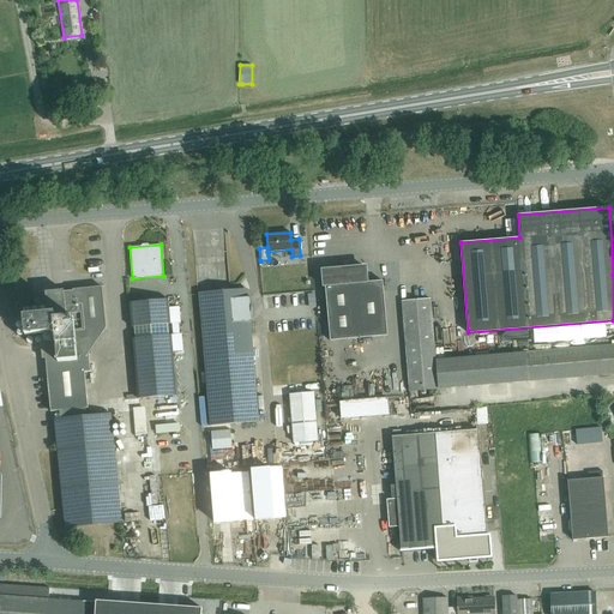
[(387,336),(381,281),(366,282),(365,268),(323,271),(324,287),(325,287),(325,293),(330,341),(387,336)]
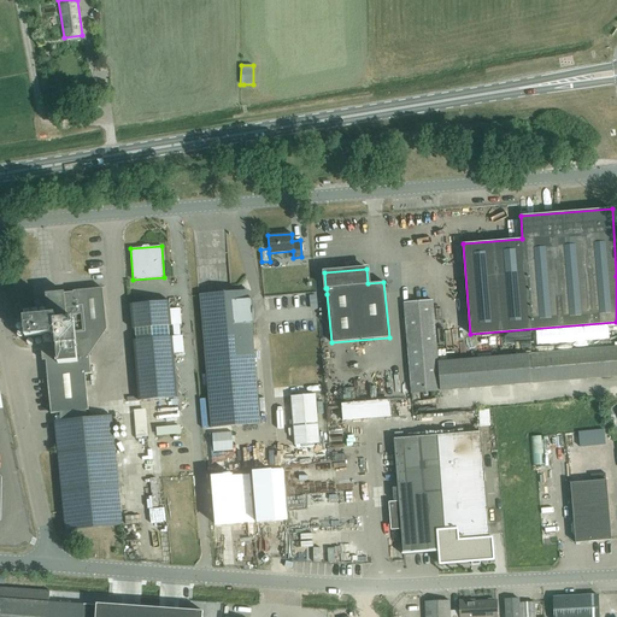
[(60,421),(54,422),(65,530),(122,524),(111,416),(86,418),(86,411),(88,410),(83,363),(89,362),(88,340),(75,341),(74,331),(82,330),(82,331),(106,329),(103,288),(45,294),(47,316),(23,318),(25,338),(56,335),(57,346),(45,347),(51,413),(59,413),(60,421)]
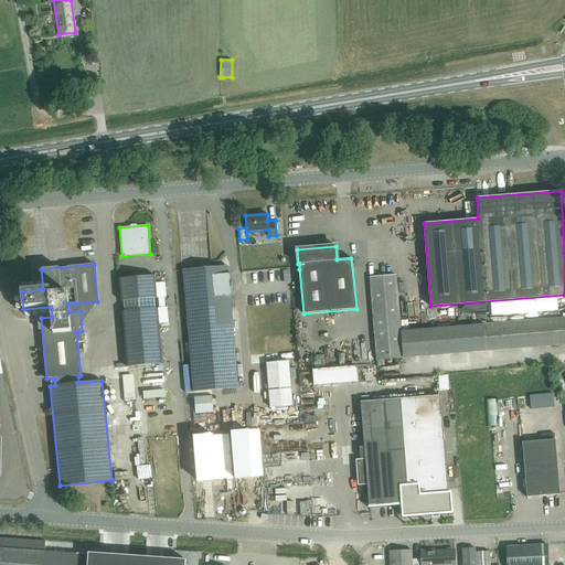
[(237,387),(230,296),(232,296),(231,273),(227,273),(227,270),(220,264),(217,267),(183,269),(193,391),(237,387)]
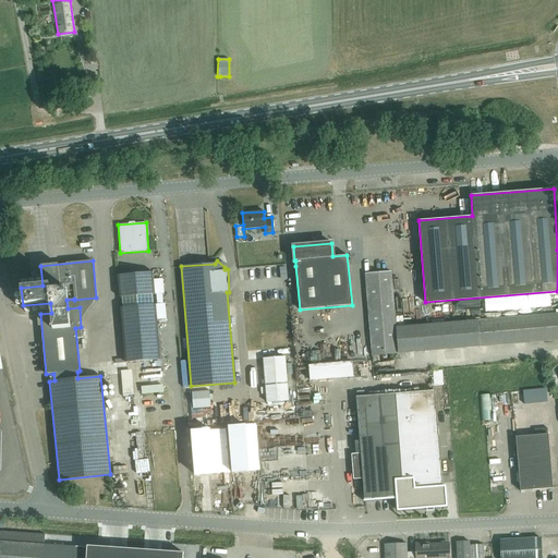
[(155,304),(153,304),(152,294),(154,294),(153,271),(117,275),(119,298),(121,298),(122,306),(120,307),(124,362),(160,360),(155,304)]
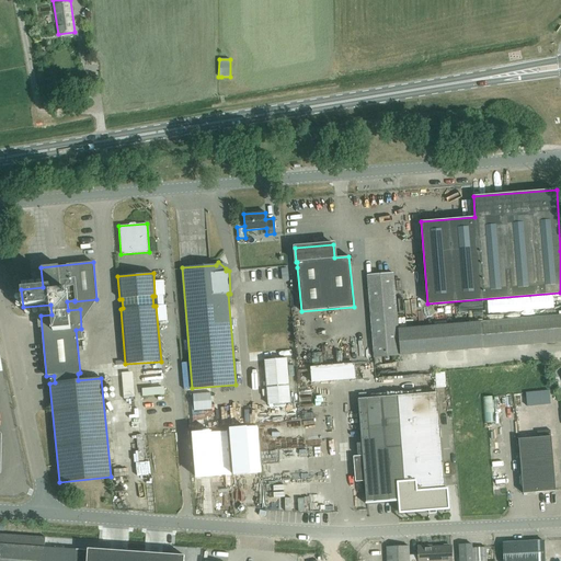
[(396,317),(392,273),(366,275),(371,331),(397,329),(396,317)]
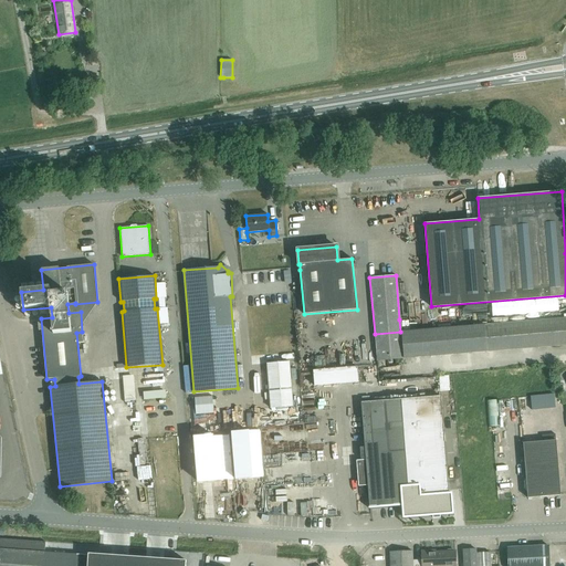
[(565,317),(554,320),(556,346),(565,344),(565,317)]
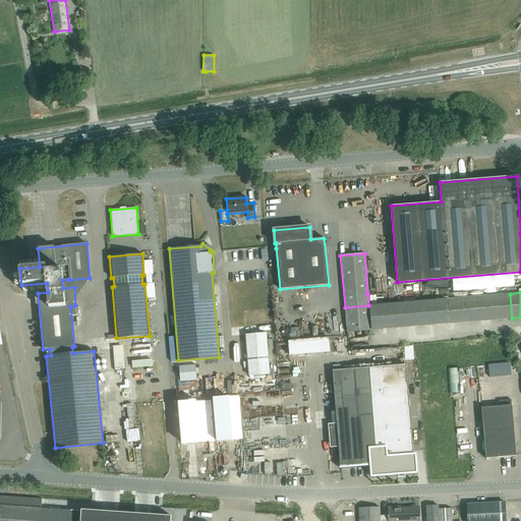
[(301,303),(310,301),(308,294),(299,297),(301,303)]
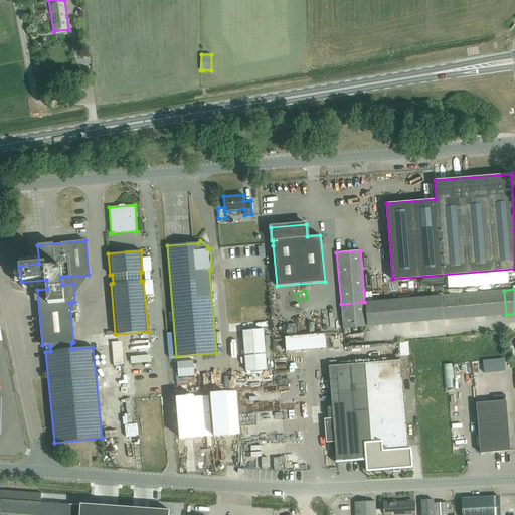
[(504,291),(490,292),(491,316),(506,315),(504,291)]
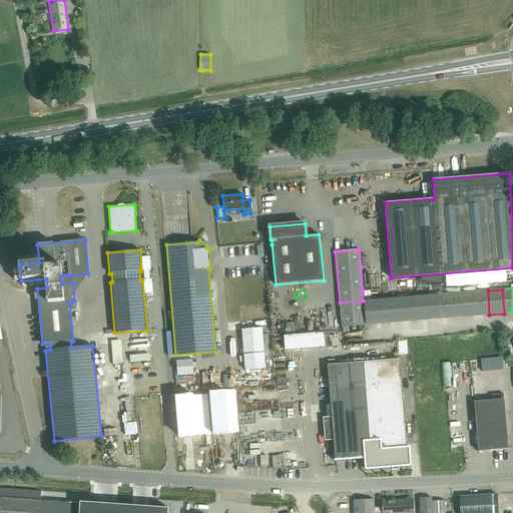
[(488,291),(472,292),(474,316),(489,315),(488,291)]
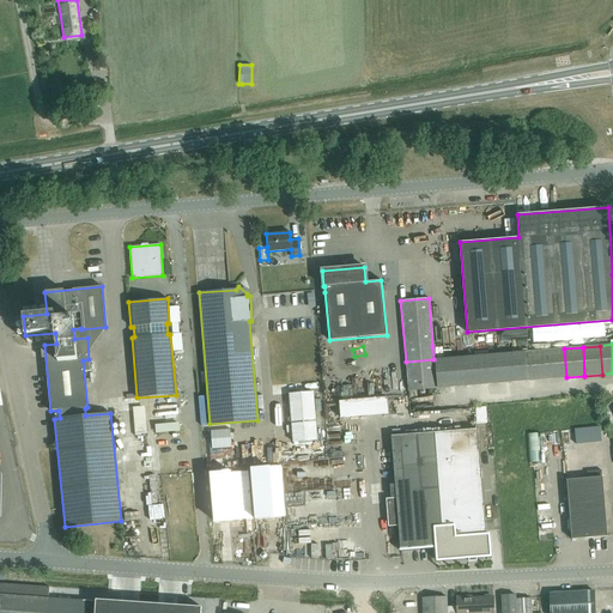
[(564,349),(546,350),(548,378),(566,377),(564,349)]
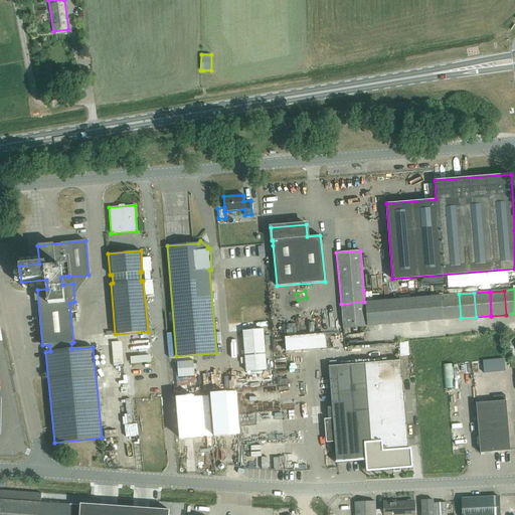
[(459,294),(440,296),(442,320),(461,318),(459,294)]
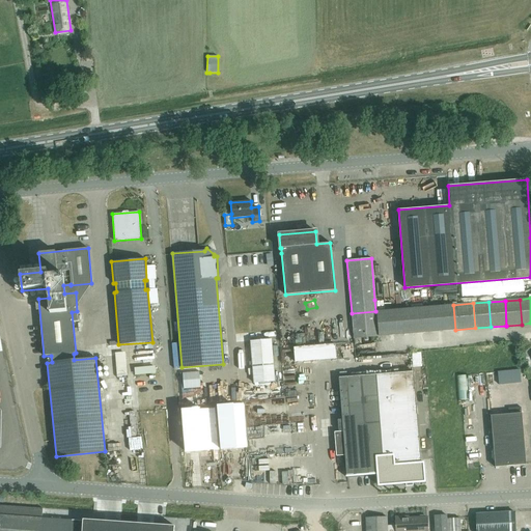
[(453,305),(434,306),(436,332),(455,330),(453,305)]
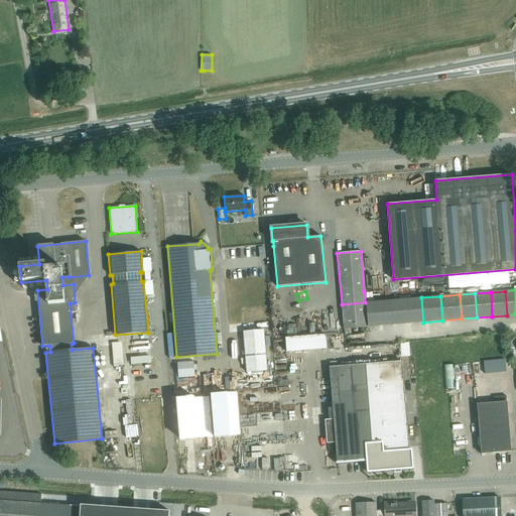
[(421,297),(406,299),(408,324),(423,323),(421,297)]
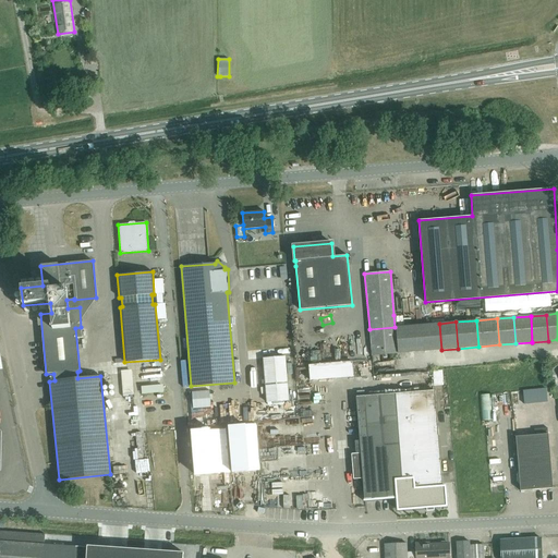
[(423,325),(417,325),(420,351),(441,350),(439,324),(423,325)]
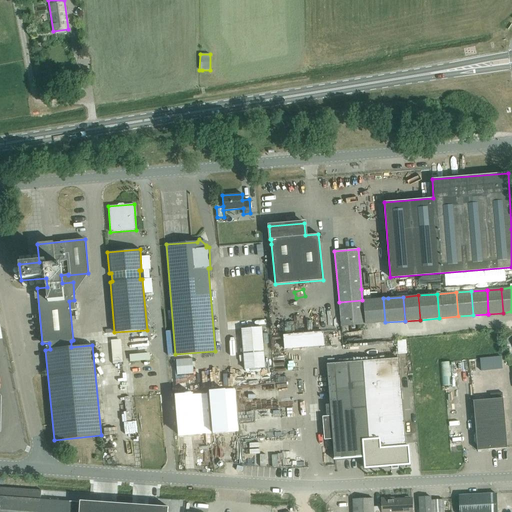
[(371,299),(362,300),(365,324),(385,322),(383,298),(377,299),(371,299)]
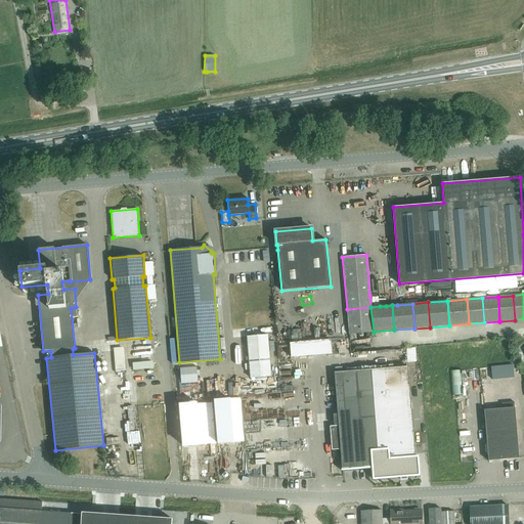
[(370,307),(347,309),(349,334),(349,340),(356,340),(356,334),(357,333),(357,339),(366,338),(366,333),(374,332),(370,307)]
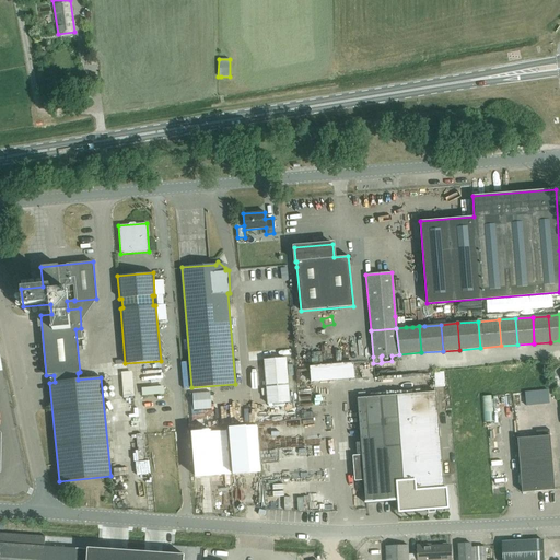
[(369,358),(368,350),(357,352),(356,346),(349,347),(351,360),(369,358)]
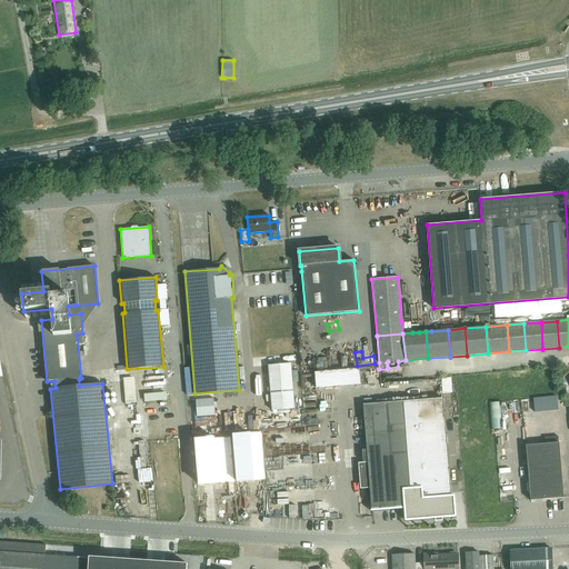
[(357,361),(310,363),(311,380),(358,379),(357,361)]
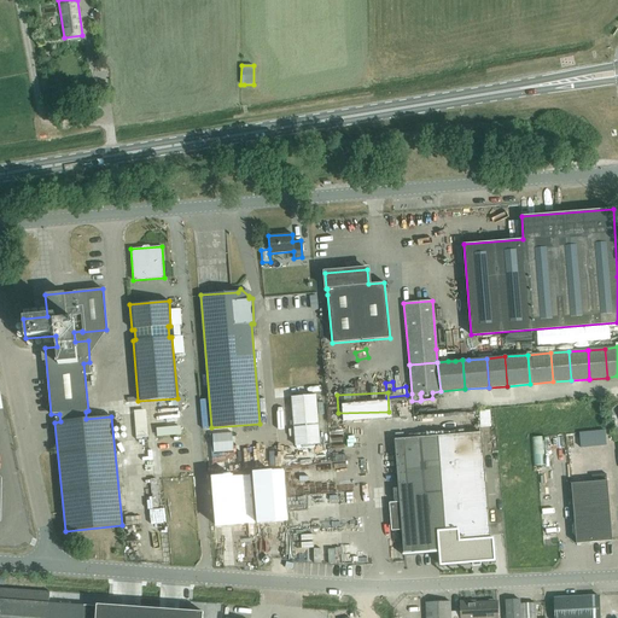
[(291,397),(295,445),(319,444),(315,395),(291,397)]
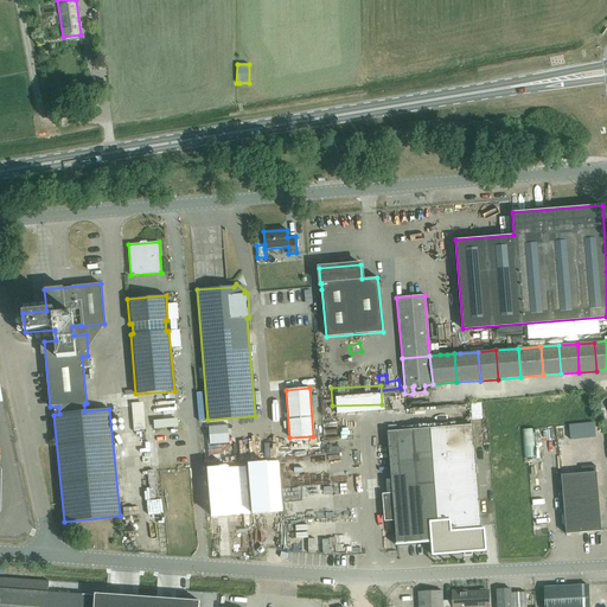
[(174,413),(149,414),(149,423),(174,422),(174,413)]
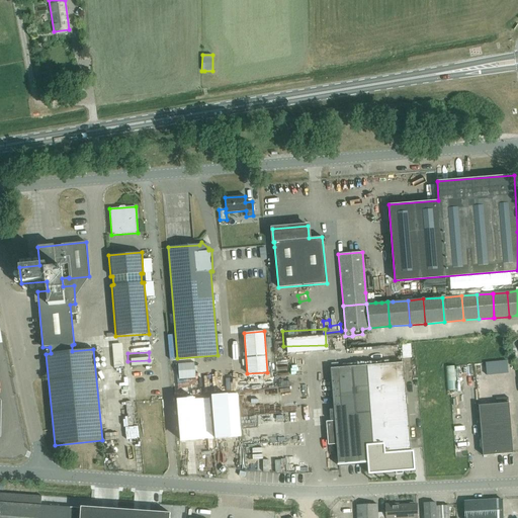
[(180,368),(180,373),(193,373),(193,366),(183,366),(183,360),(172,361),(173,369),(180,368)]
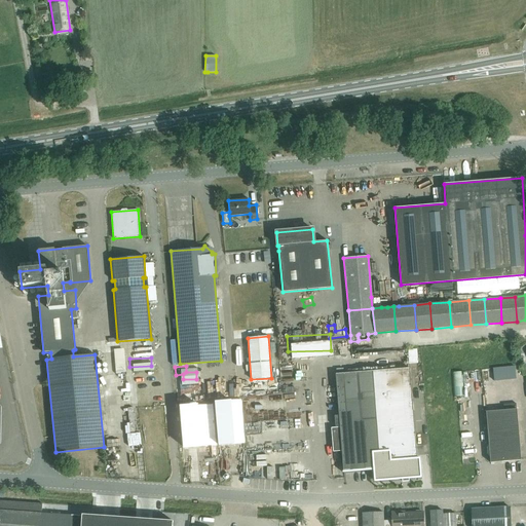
[(514,366),(492,369),(494,381),(516,379),(514,366)]
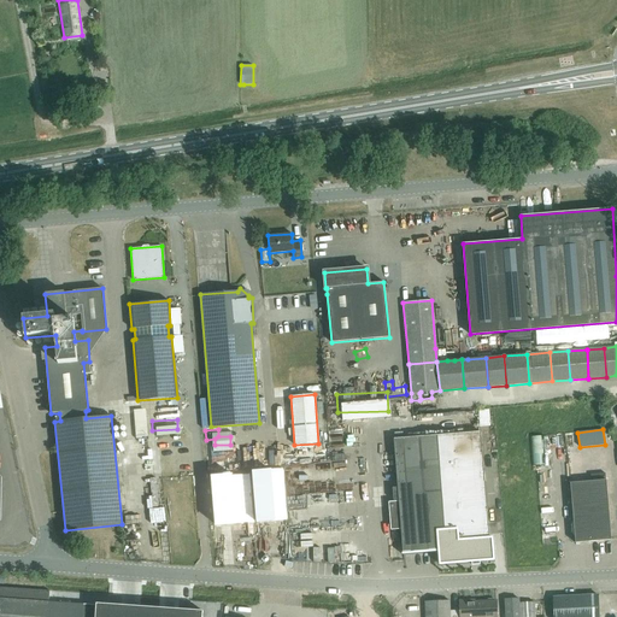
[(398,487),(392,487),(392,500),(398,499),(403,553),(438,550),(439,562),(448,562),(493,558),(492,538),(488,538),(480,432),(393,439),(398,487)]
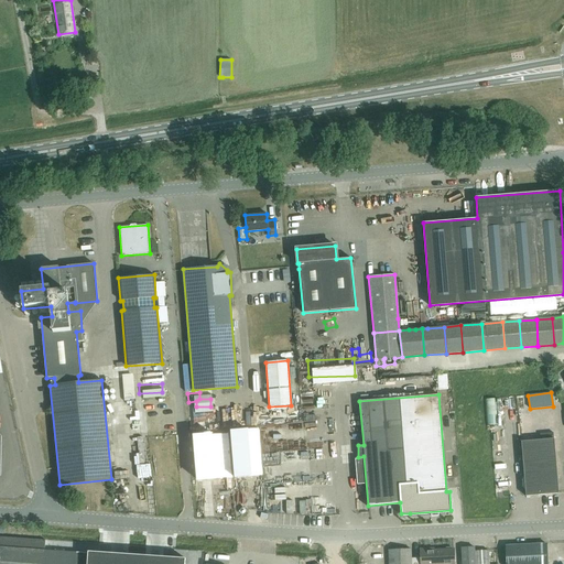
[(300,397),(303,427),(314,426),(312,396),(300,397)]
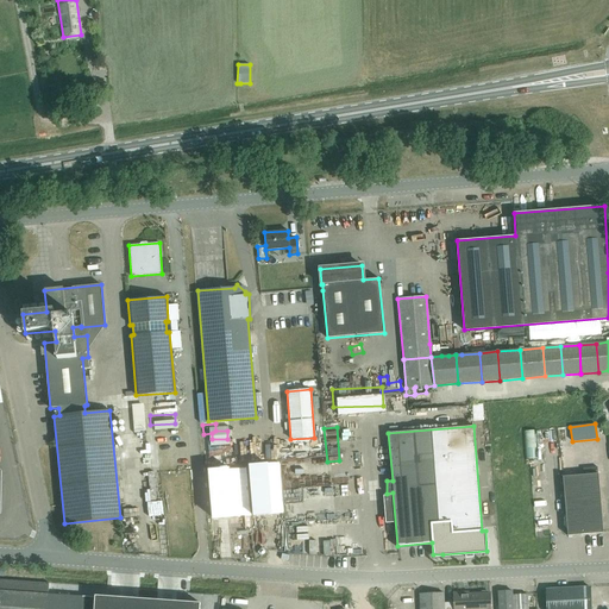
[(596,452),(560,454),(570,557),(606,554),(601,514),(600,500),(596,452)]
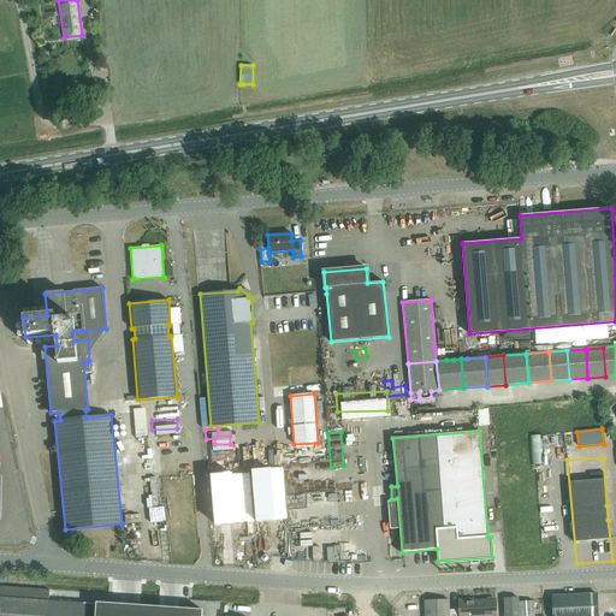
[(336,558),(336,552),(330,551),(330,543),(317,543),(315,558),(336,558)]
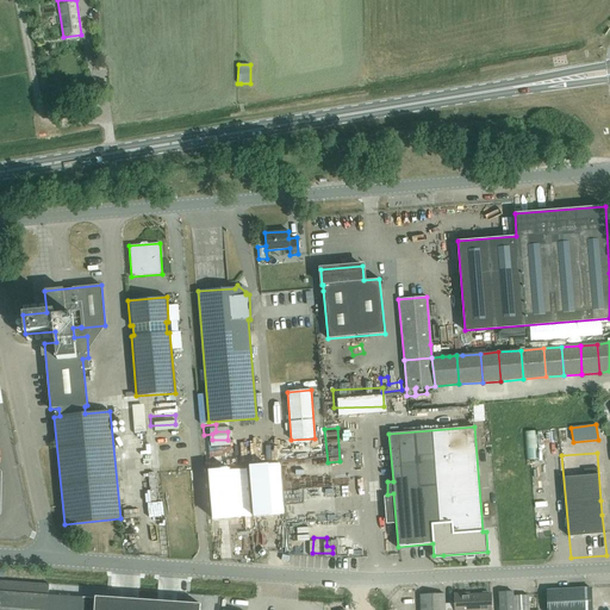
[(48,584),(0,580),(0,609),(199,609),(200,604),(94,596),(94,598),(81,597),(48,595),(48,584)]
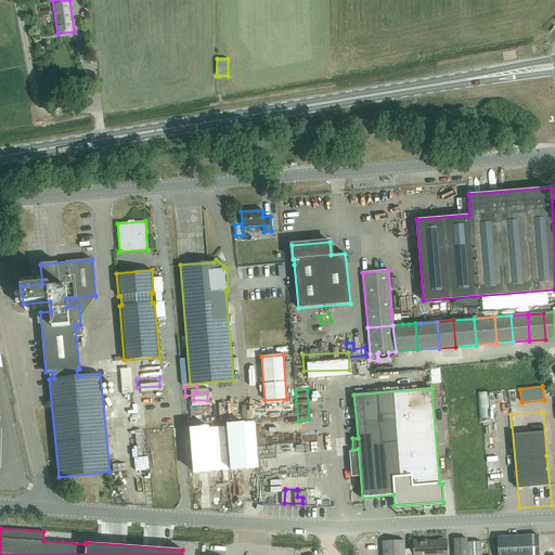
[(498,554),(537,554),(537,534),(497,537),(498,554)]
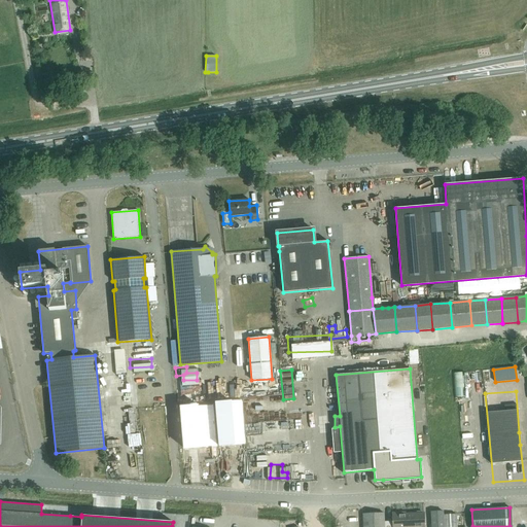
[(117,508),(117,517),(135,518),(135,510),(117,508)]
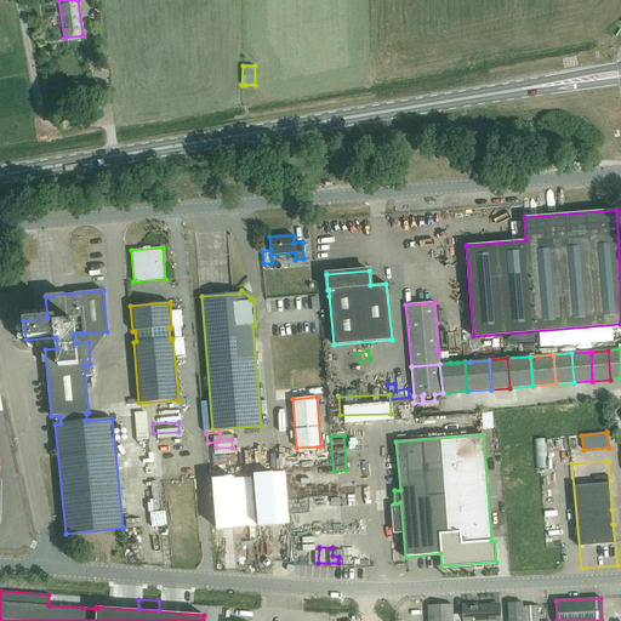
[(507,620),(537,620),(537,605),(522,607),(522,602),(507,603),(507,620)]
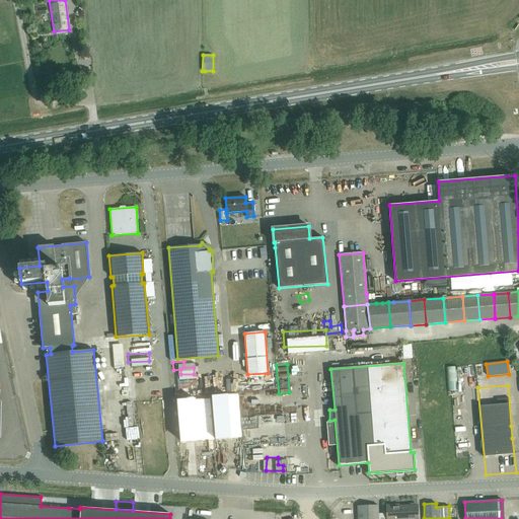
[(418,518),(418,505),(395,506),(395,505),(386,505),(386,513),(386,518),(418,518)]
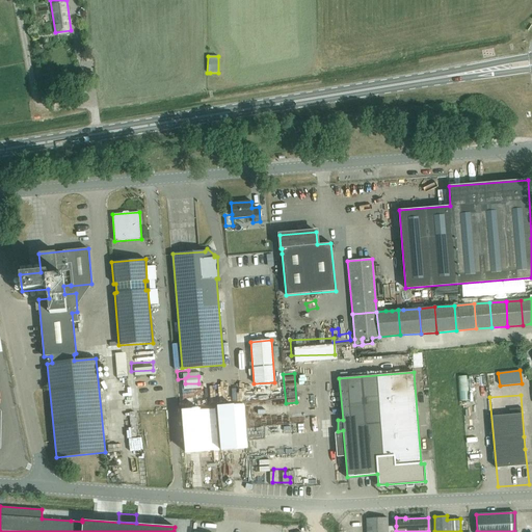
[(388,519),(367,520),(367,531),(396,531),(396,526),(388,526),(388,519)]
